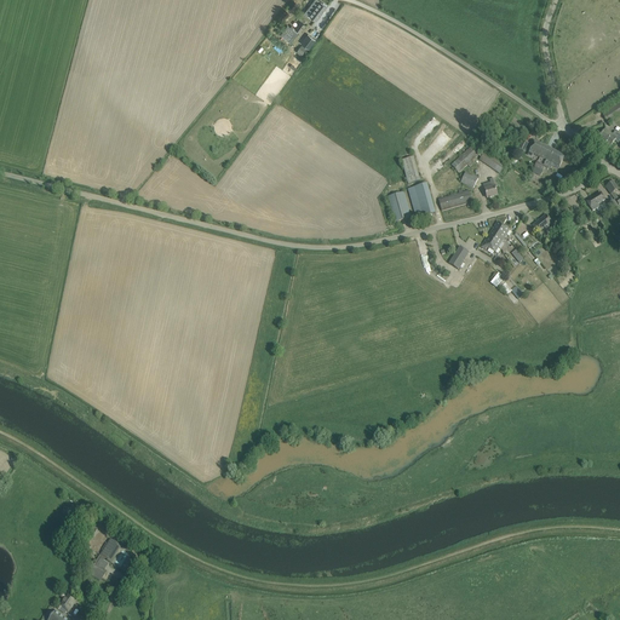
[(314,1),(309,9),(313,11),(311,13),(310,16),(315,19),(316,21),(321,13),(322,13),(321,12),(323,11),(327,6),(323,4),(319,0),(314,0),(314,1)]
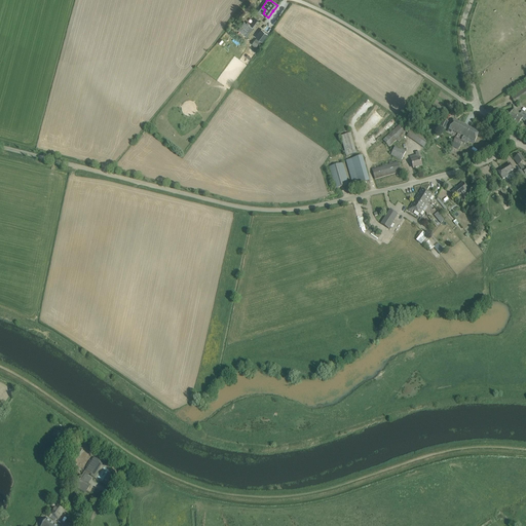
[(255,19),(250,25),(254,28),(259,22),(255,19)]
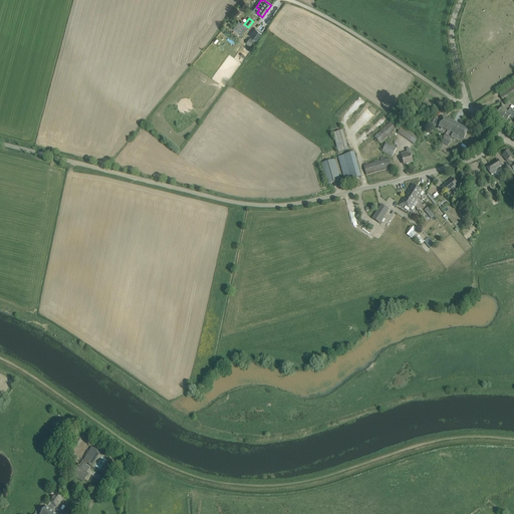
[(250,36),(254,39),(256,40),(261,33),(255,28),(250,36)]
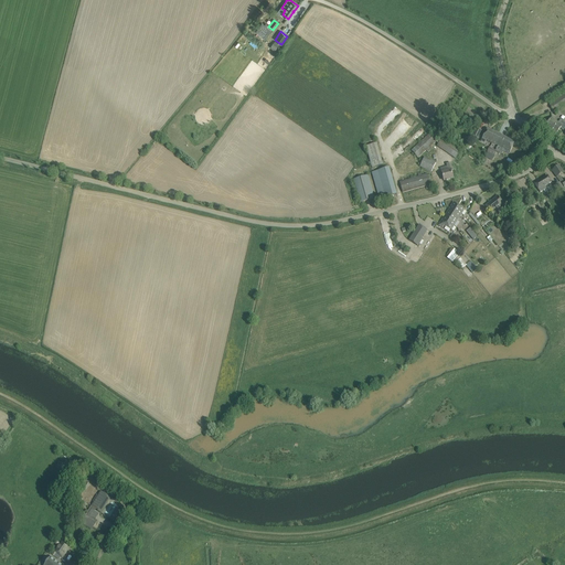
[(275,51),(279,45),(275,41),(270,46),(275,51)]
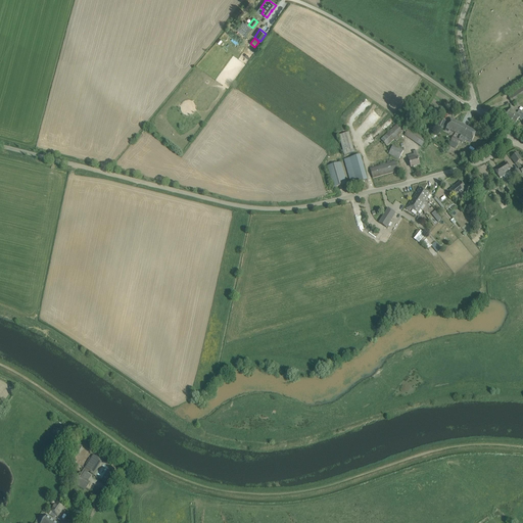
[(513,104),(522,96),(522,85),(510,94),(511,96),(509,97),(513,104)]
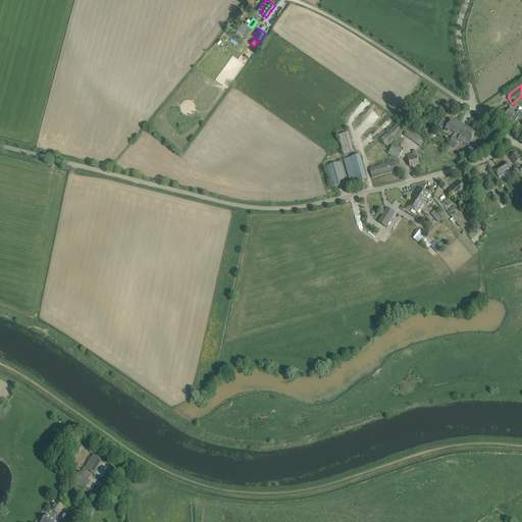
[(510,109),(508,112),(505,116),(514,123),(517,119),(520,121),(521,118),(521,113),(518,111),(516,114),(510,109)]
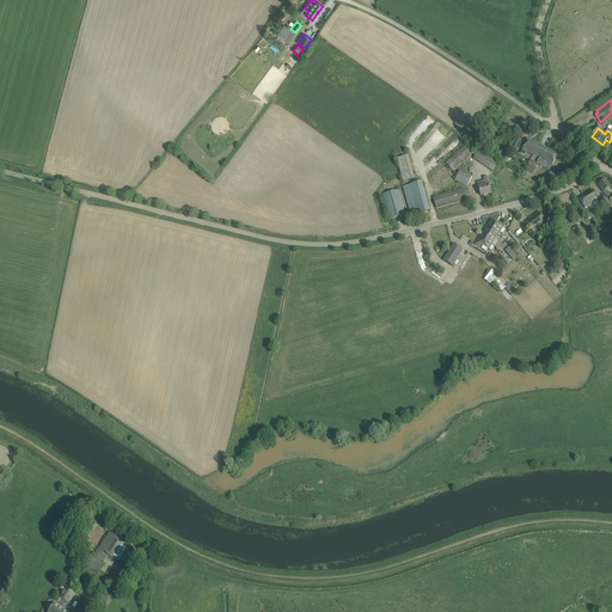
[(526,152),(533,155),(539,145),(528,140),(521,153),(525,154),(526,152)]
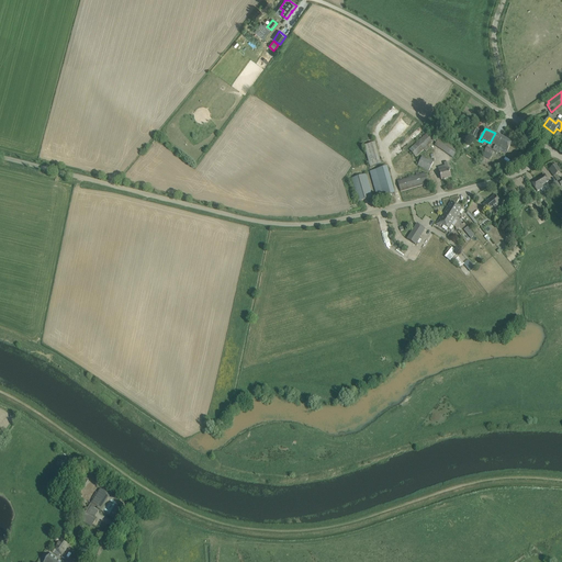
[(504,137),(495,133),(490,143),(498,147),(504,137)]
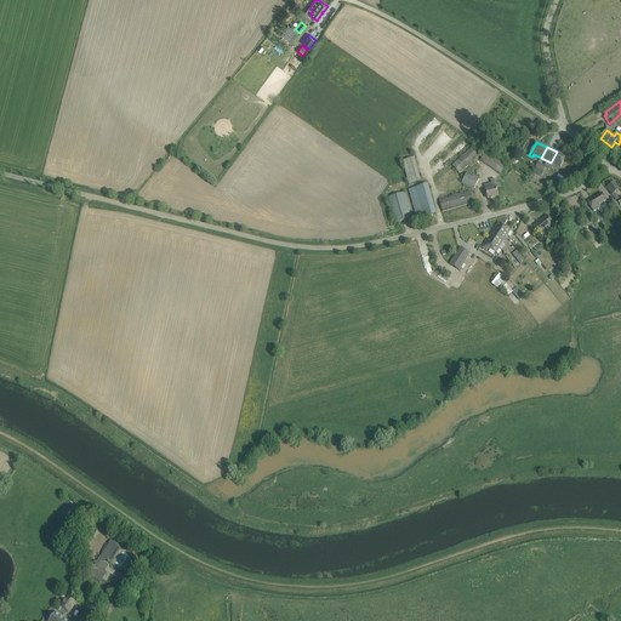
[(482,158),(480,160),(501,175),(507,165),(483,149),(479,155),(472,148),(453,166),(460,175),(469,165),(471,167),(476,164),(473,161),(479,157),(482,158)]
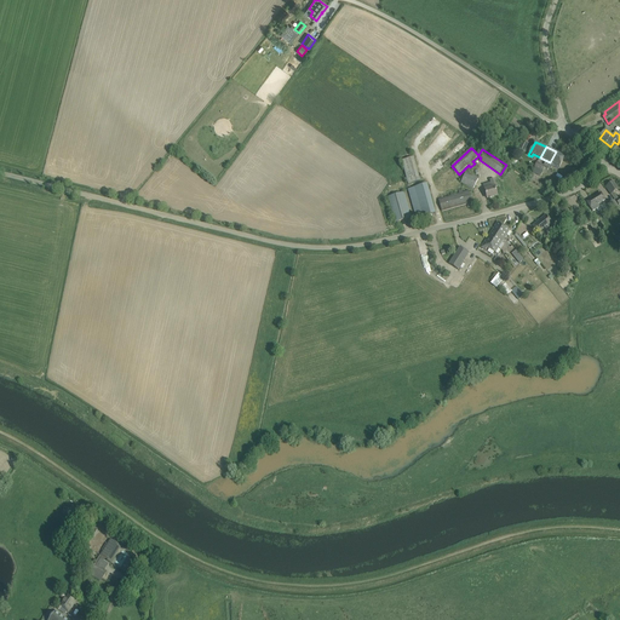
[(566,156),(556,151),(550,162),(554,165),(552,166),(556,168),(557,166),(560,167),(566,156)]
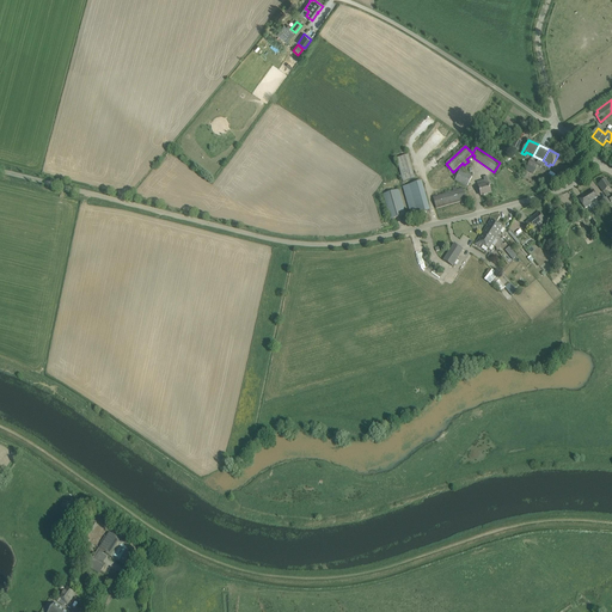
[(409,155),(397,158),(403,182),(415,179),(409,155)]
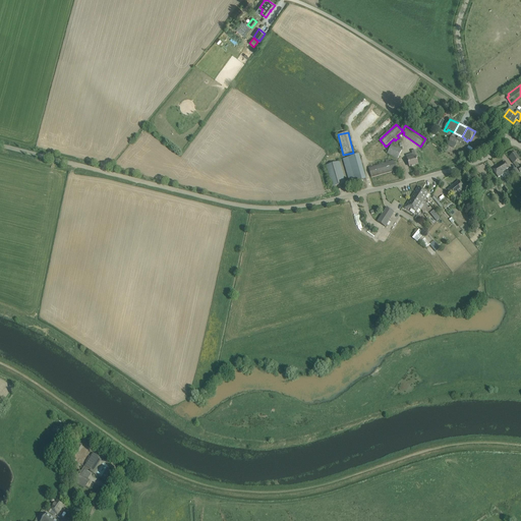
[(387,154),(398,159),(402,150),(391,145),(387,154)]
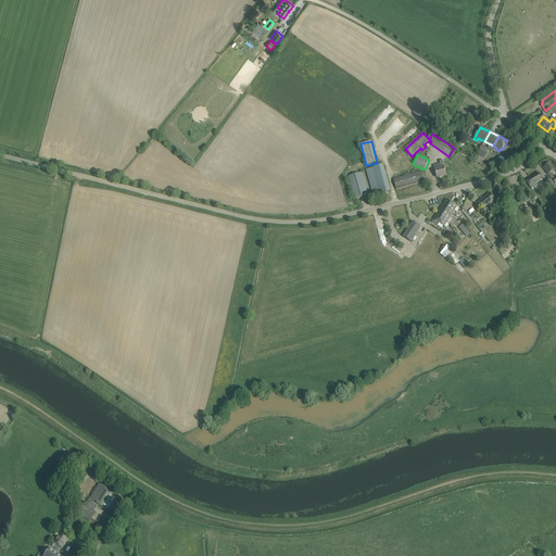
[(445,167),(444,163),(443,161),(439,162),(440,164),(433,166),(437,178),(445,176),(444,168),(445,167)]
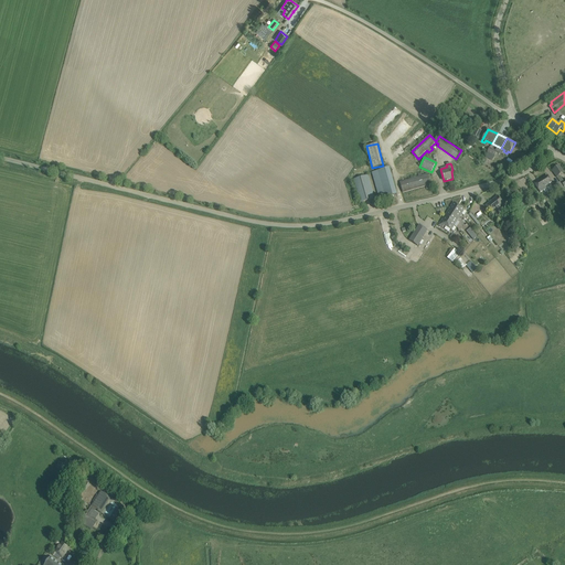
[(556,178),(560,176),(564,172),(560,167),(552,171),(556,178)]
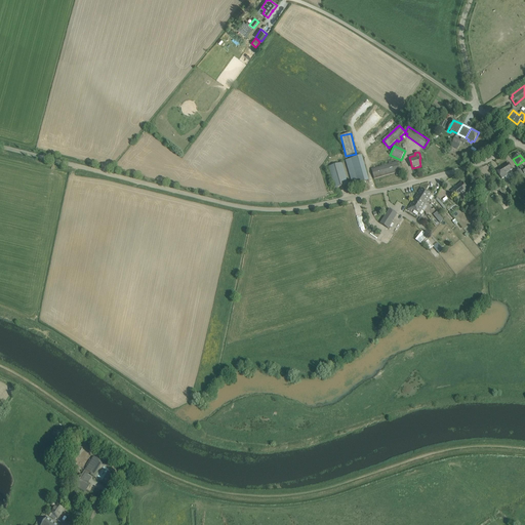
[(368,180),(367,176),(361,156),(346,161),(353,186),(368,180)]
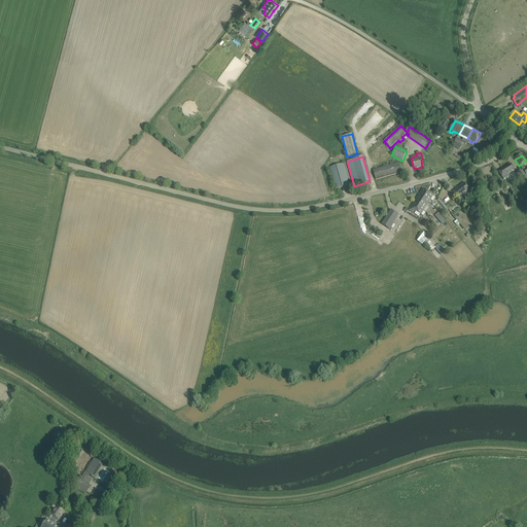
[(376,169),(373,170),(375,175),(376,180),(397,174),(399,173),(401,173),(400,168),(399,167),(399,164),(398,163),(393,164),(393,162),(390,163),(390,165),(376,169)]
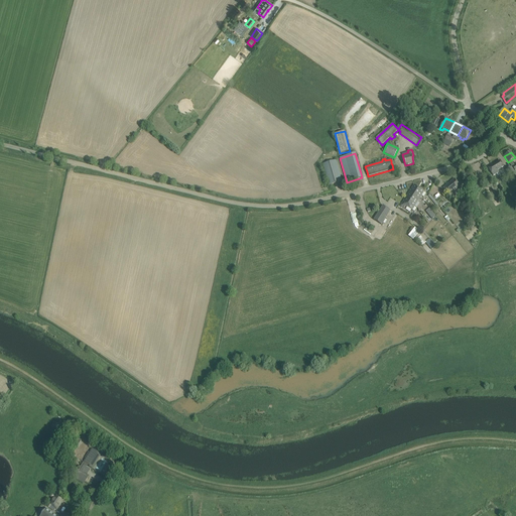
[(342,181),(341,176),(336,160),(323,164),(329,185),(342,181)]
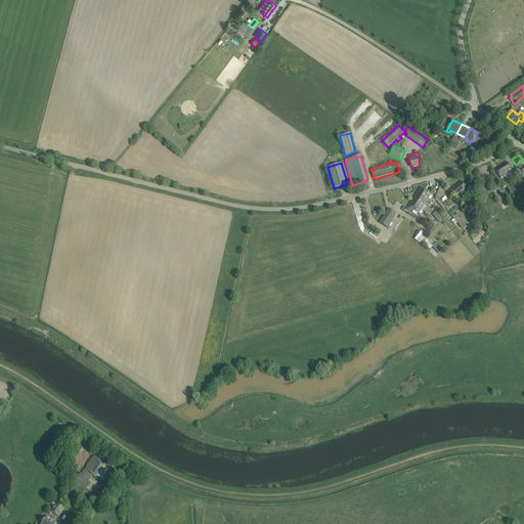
[(512,169),(511,168),(508,164),(495,171),(498,175),(499,176),(500,178),(505,176),(504,174),(512,169)]
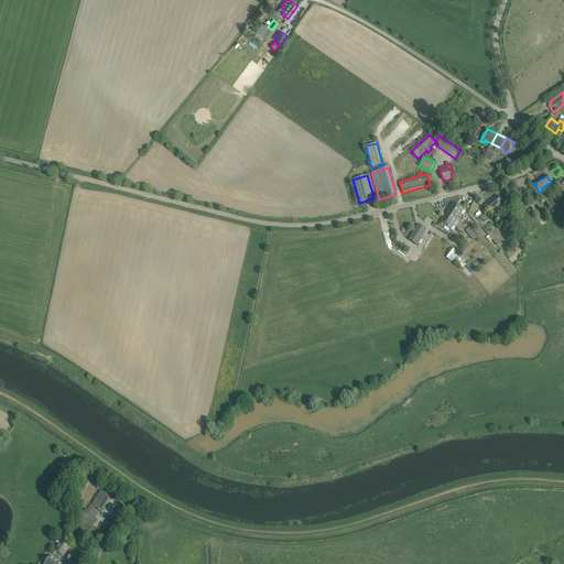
[(563,191),(559,183),(553,186),(552,186),(559,197),(563,193),(563,191)]
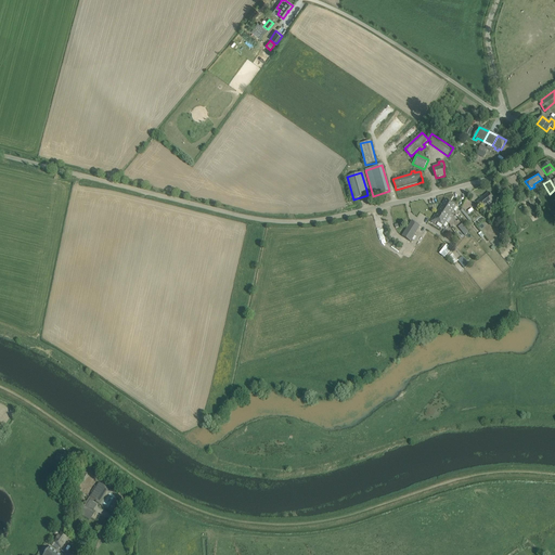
[(494,201),(492,197),(489,193),(477,203),(485,213),(489,208),(488,206),(494,201)]
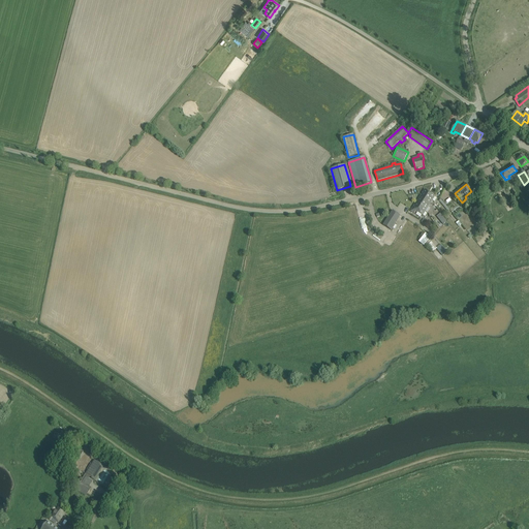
[(425,190),(421,195),(427,199),(426,200),(431,204),(435,196),(425,190)]
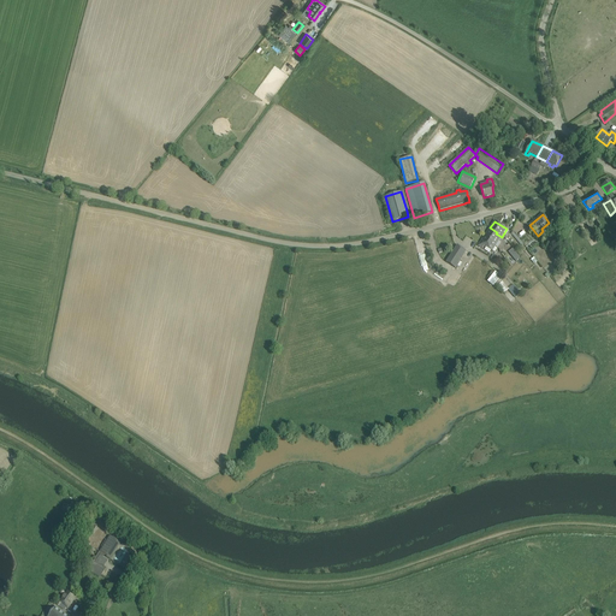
[(492,250),(502,237),(496,234),(497,232),(490,227),(478,247),(483,249),(485,247),(492,250)]
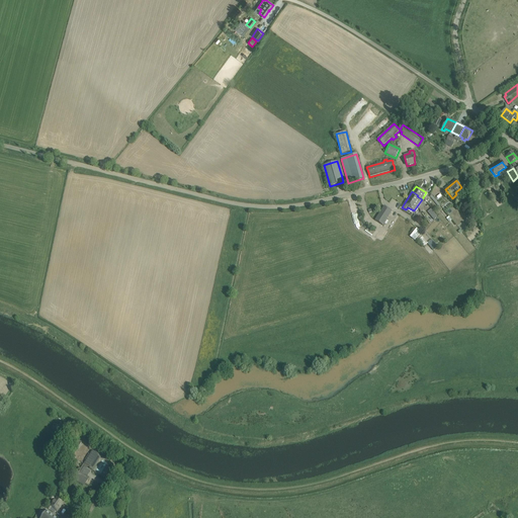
[(382,226),(392,211),(384,206),(375,221),(382,226)]
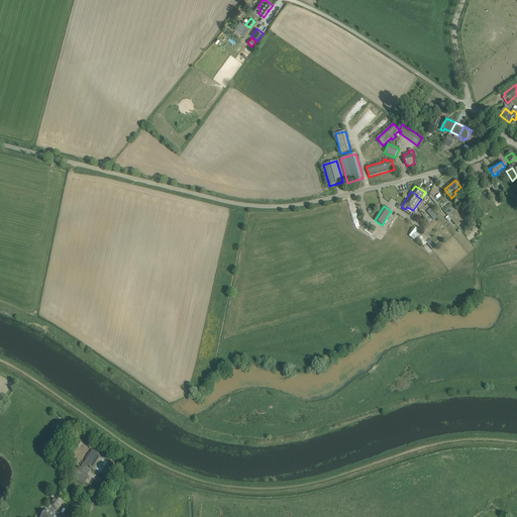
[(426,212),(433,220),(436,216),(430,209),(426,212)]
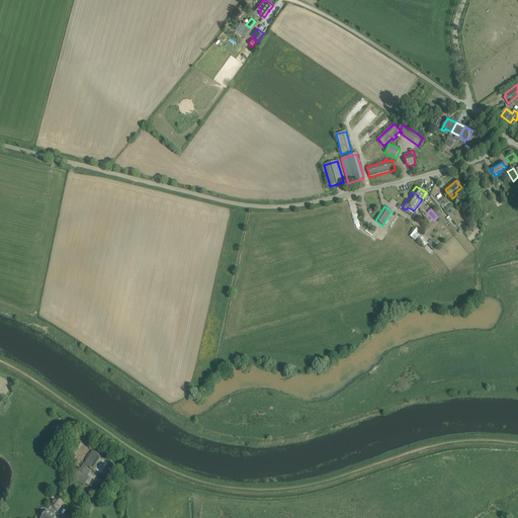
[(415,241),(422,233),(417,229),(410,237),(415,241)]
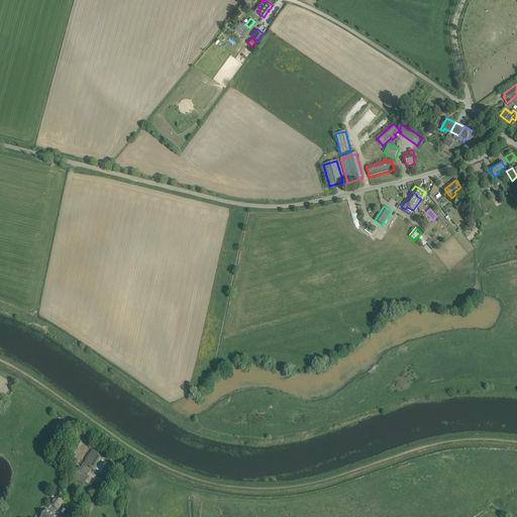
[(423,246),(427,242),(422,236),(418,240),(423,246)]
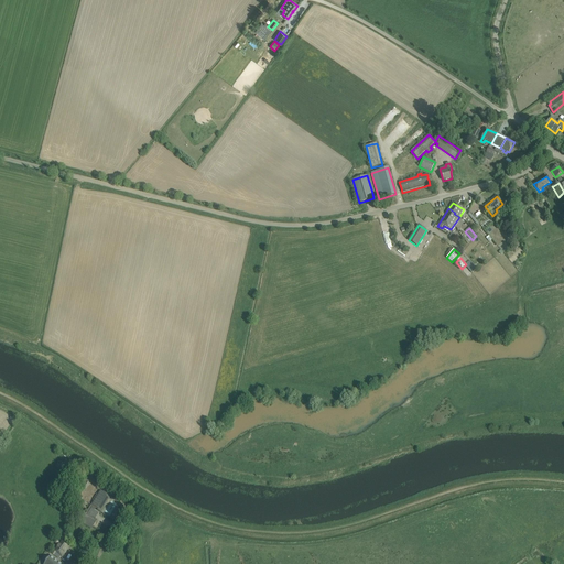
[(469,261),(466,264),(473,273),(477,270),(469,261)]
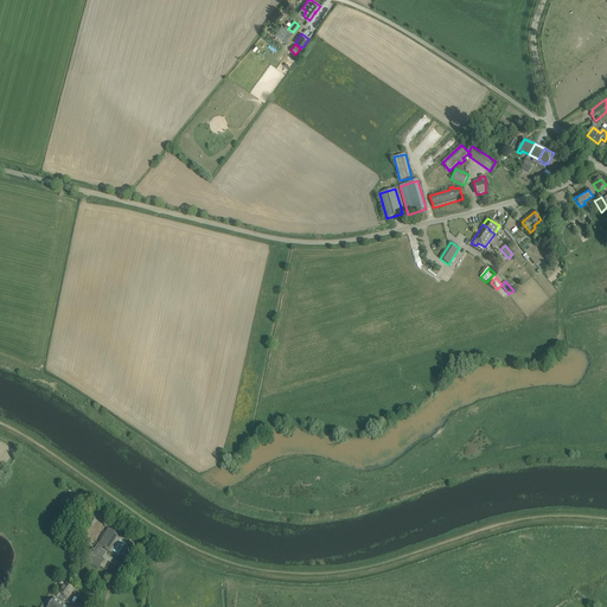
[(108,529),(97,545),(102,548),(104,549),(104,550),(108,553),(108,551),(112,545),(108,544),(112,538),(115,541),(117,536),(108,529)]
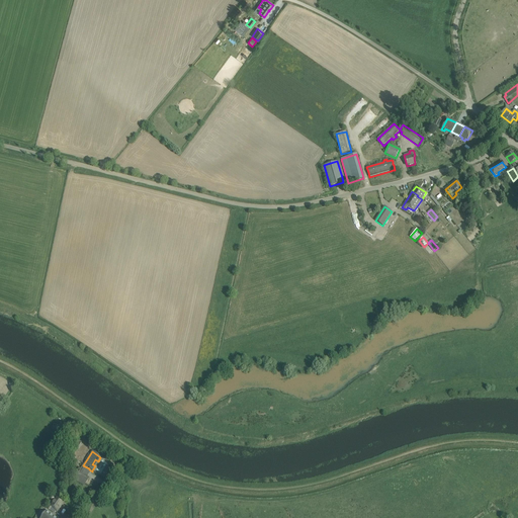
[(78,471),(73,480),(83,486),(88,478),(83,475),(87,467),(83,465),(79,471),(78,471)]
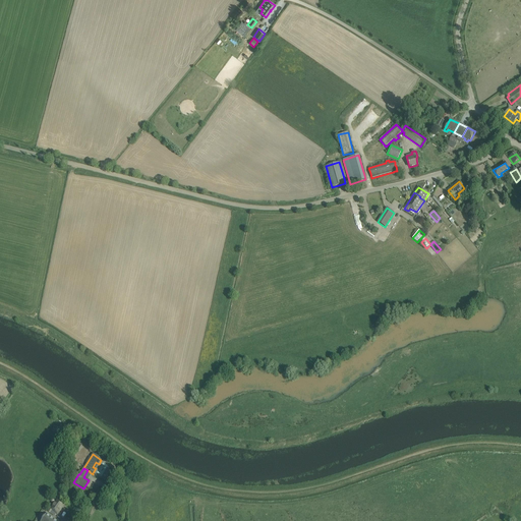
[(64,506),(57,500),(50,509),(57,515),(64,506)]
